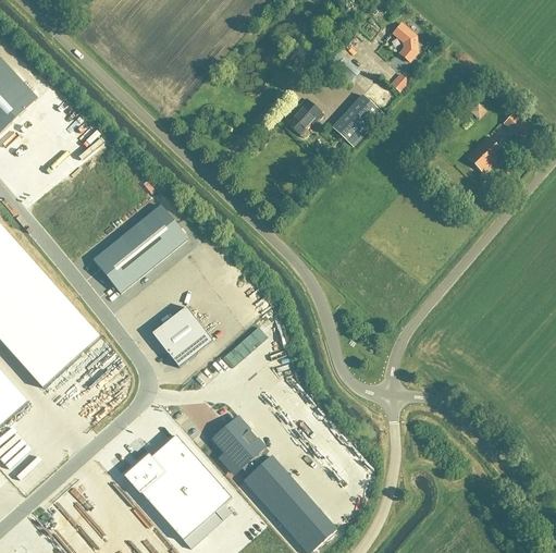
[(399,23),(392,31),(403,40),(404,46),(399,51),(409,59),(415,52),(414,35),(399,23)]
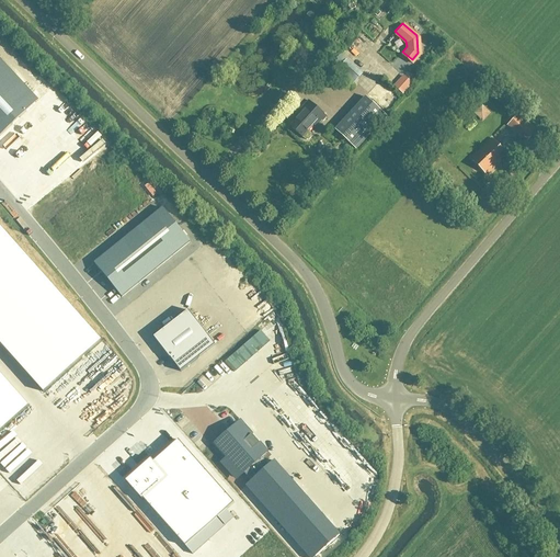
[(0,131),(36,98),(0,57),(0,131)]
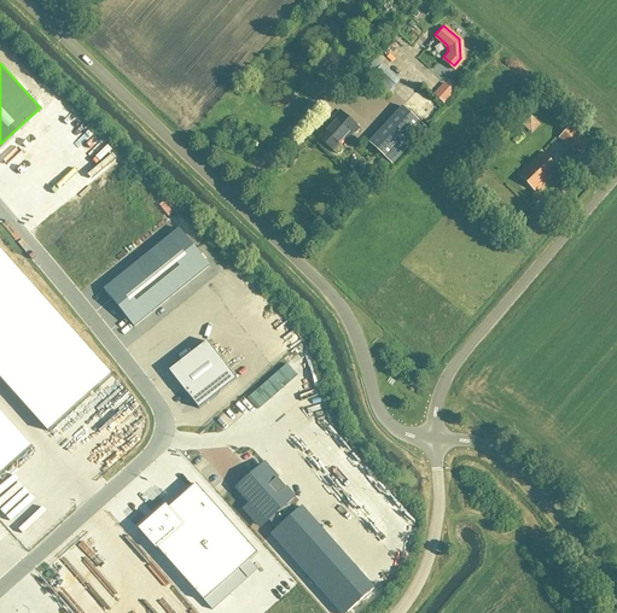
[(389,71),(380,81),(389,88),(397,79),(389,71)]
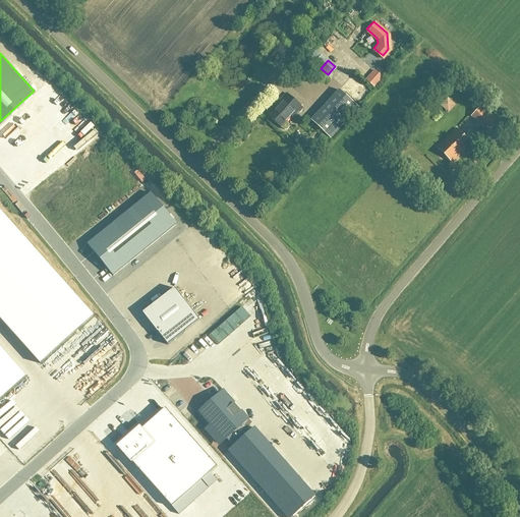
[(374,67),(371,70),(380,78),(384,74),(374,67)]
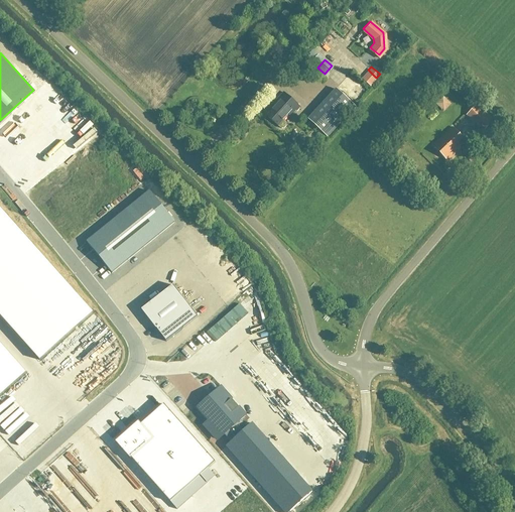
[(335,86),(307,116),(327,134),(354,104),(335,86)]
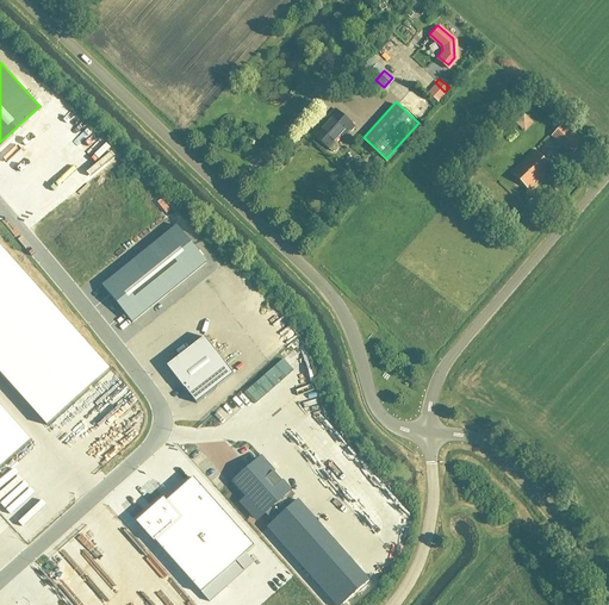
[(337,142),(336,141),(334,138),(340,132),(342,135),(353,123),(335,105),(325,114),(329,118),(315,133),(327,145),(327,144),(329,147),(331,148),(334,148),(336,147),(337,144),(337,142)]
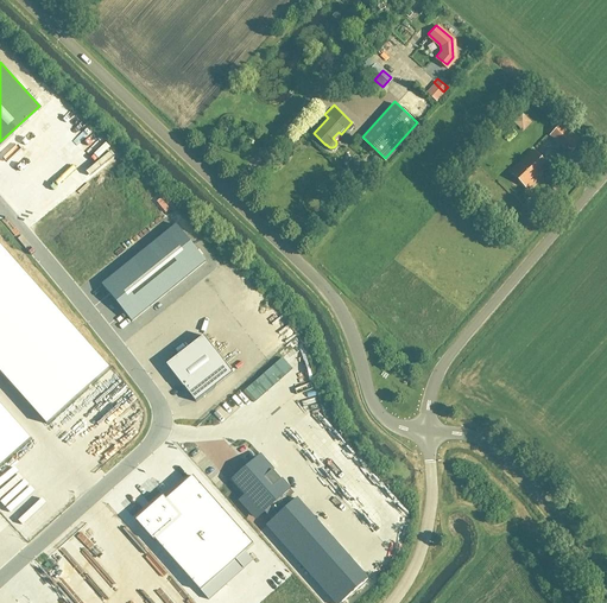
[(514,118),(525,128),(533,119),(523,109),(514,118)]
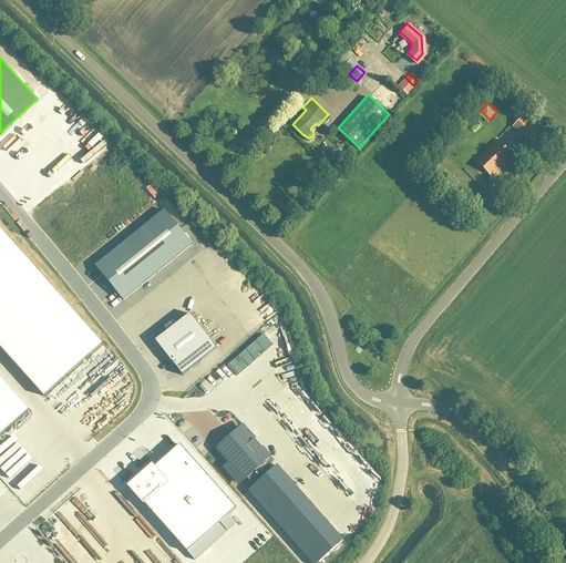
[(542,129),(524,111),(513,122),(531,140),(542,129)]
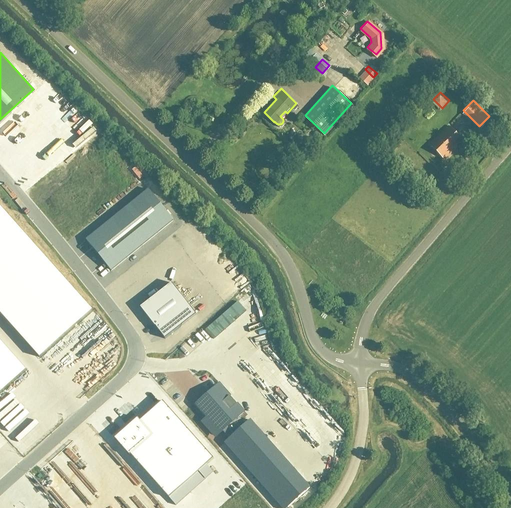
[(443,157),(462,138),(447,123),(428,141),(443,157)]
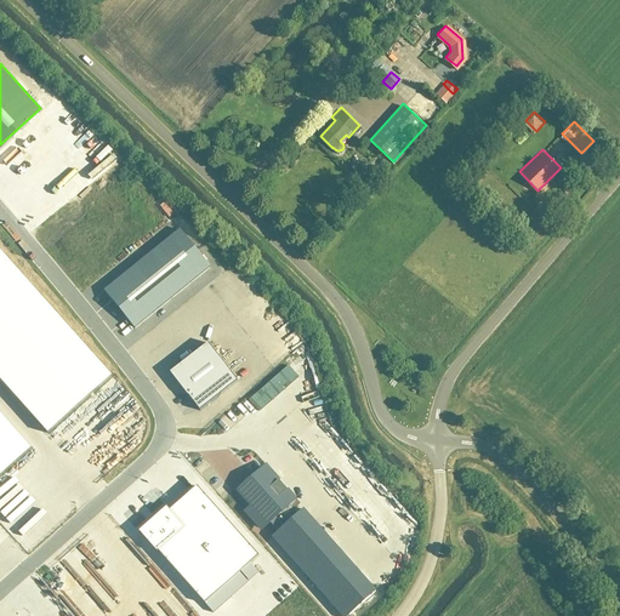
[(103,287),(134,325),(209,263),(177,227),(103,287)]
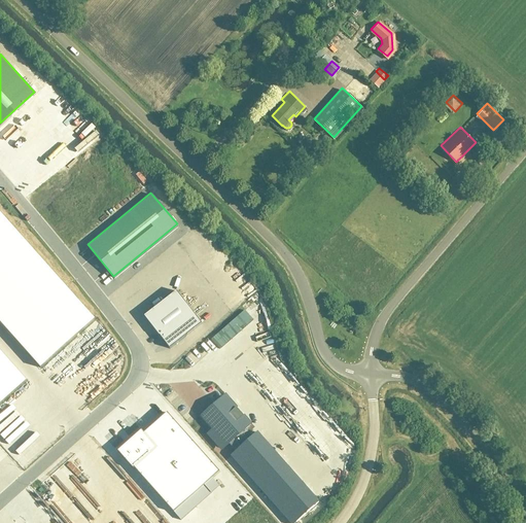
[(0,320),(39,364),(94,317),(0,211),(0,320)]
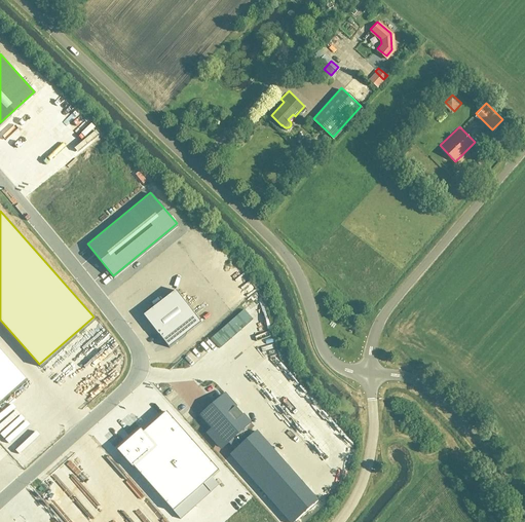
[(200,321),(176,288),(143,312),(159,334),(169,345),(184,333),(200,321)]
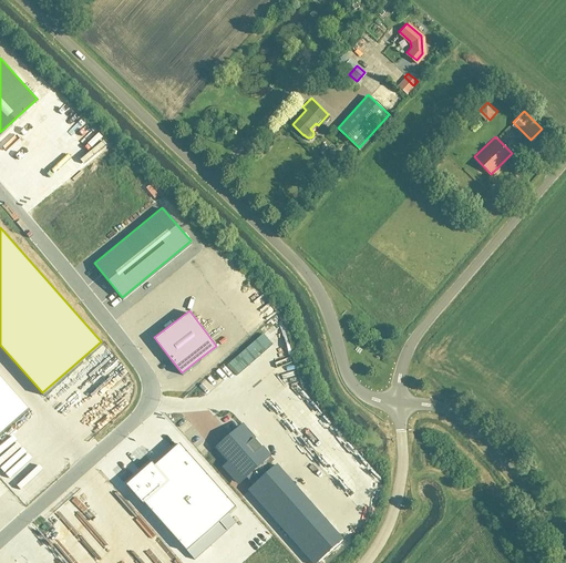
[(0,430),(27,407),(0,376),(0,430)]
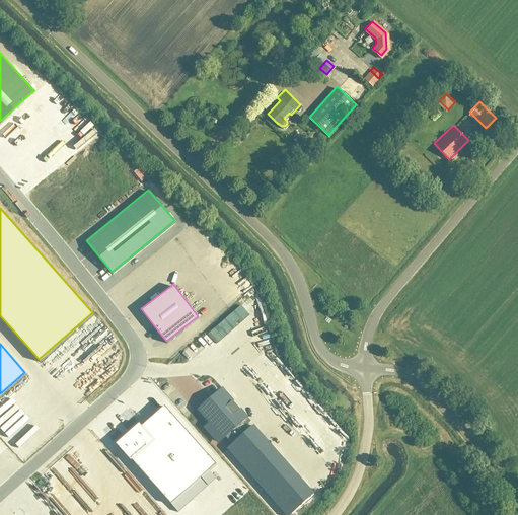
[(224,391),(202,412),(208,420),(223,436),(224,434),(231,442),(242,432),(247,427),(241,420),(245,415),(224,391)]
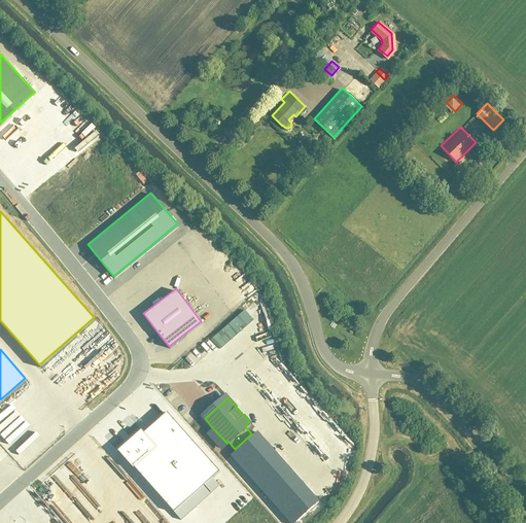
[(140,427),(116,448),(132,466),(134,465),(173,510),(218,469),(166,410),(143,430),(140,427)]
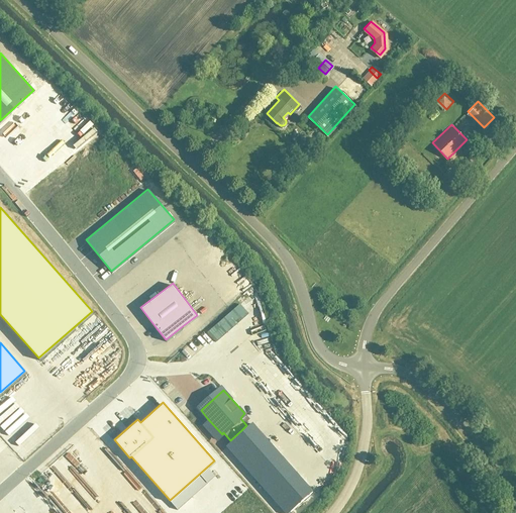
[(228,441),(225,444),(286,512),(312,490),(251,421),(241,430),(228,441)]
